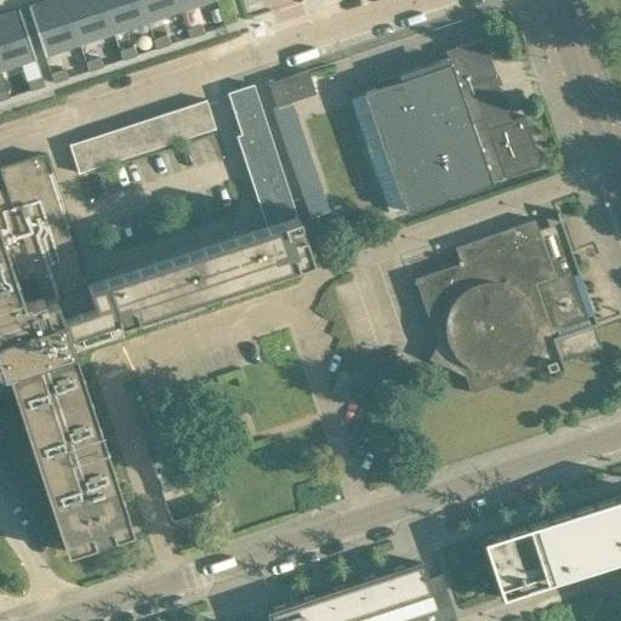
[(64,0),(47,0),(28,6),(44,55),(79,44),(64,0)]
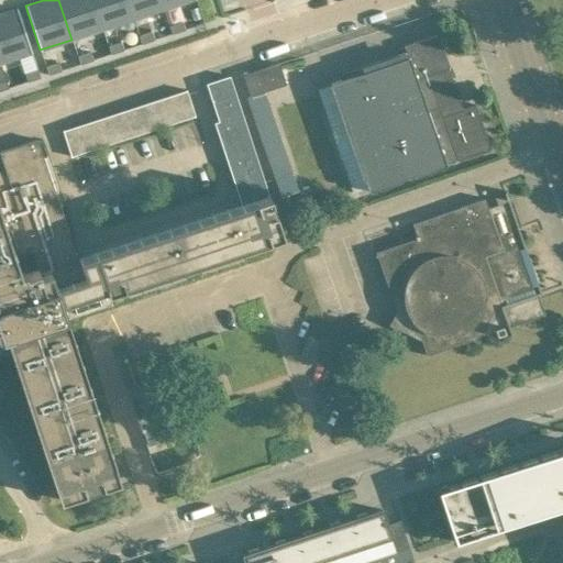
[(58,0),(72,40),(102,30),(92,0),(58,0)]
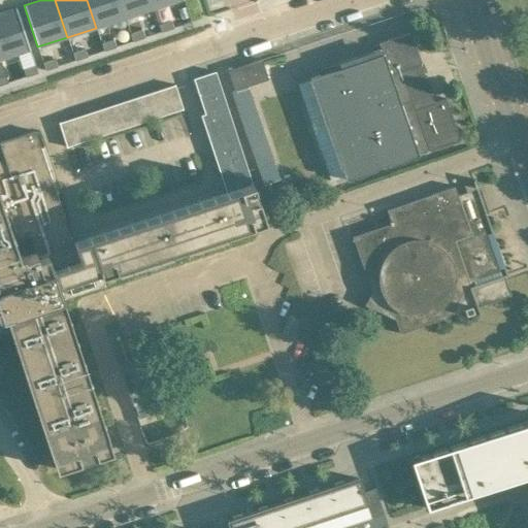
[(87,0),(96,28),(125,18),(119,0),(87,0)]
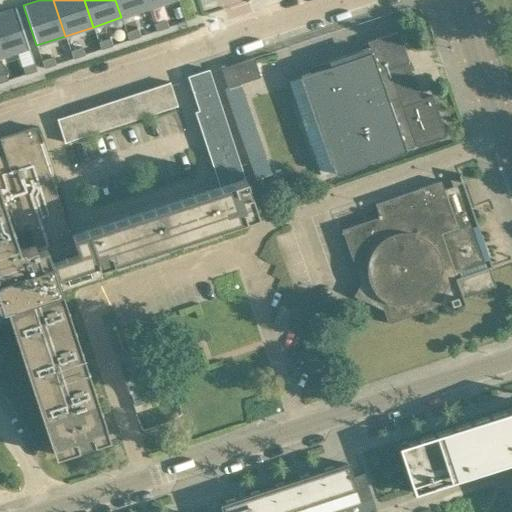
[(115,0),(121,17),(149,8),(146,0),(115,0)]
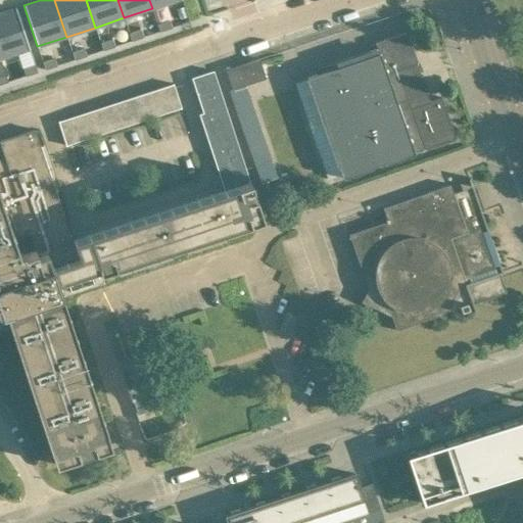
[(149,0),(152,8),(177,0),(149,0)]
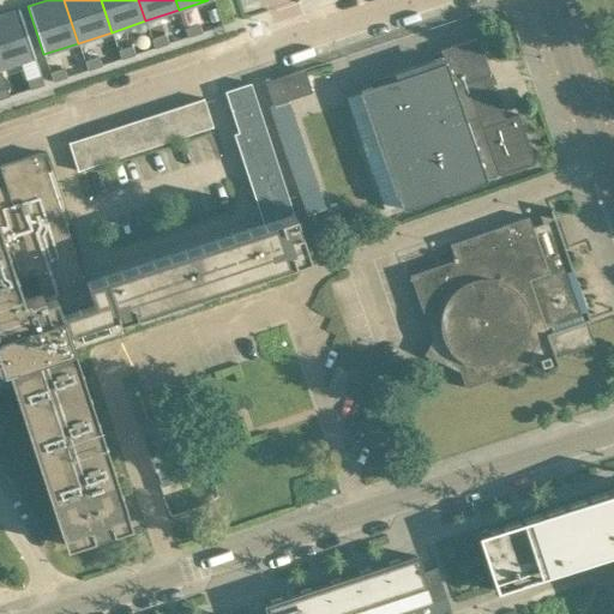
[(0,67),(0,68),(35,58),(19,10),(0,14),(0,67)]
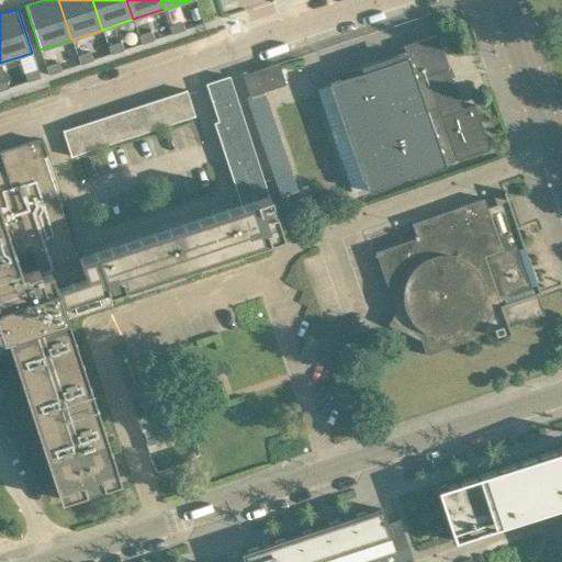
[(182,21),(169,25),(172,34),(184,30),(182,21)]
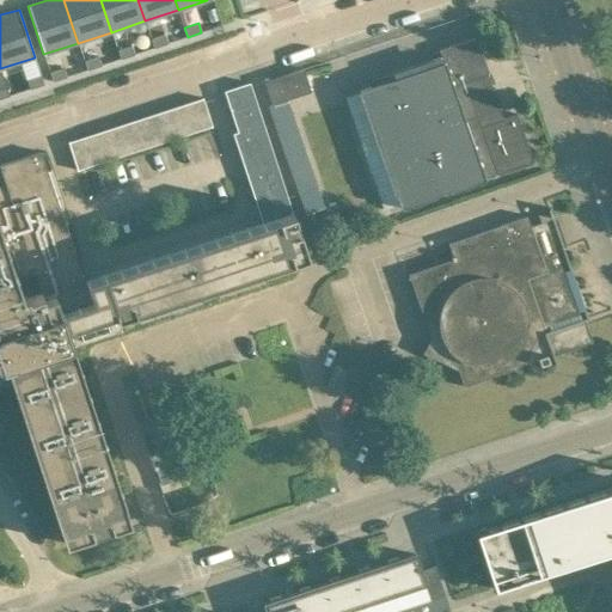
[(151,41),(154,50),(169,46),(165,36),(151,41)]
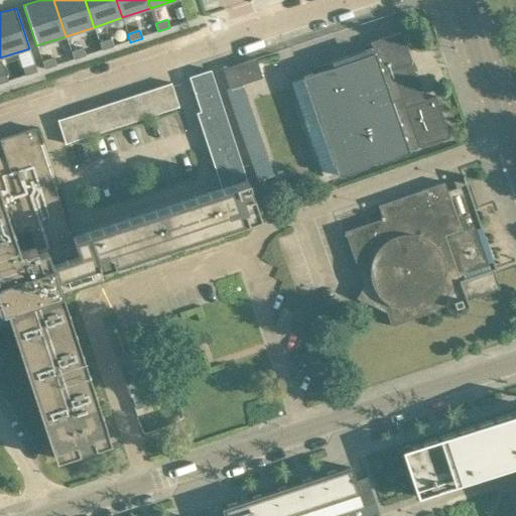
[(406,63),(410,61),(400,31),(370,42),(373,51),(303,77),(339,175),(429,143),(429,144),(440,141),(439,139),(449,136),(435,96),(424,100),(414,71),(409,73),(406,63)]
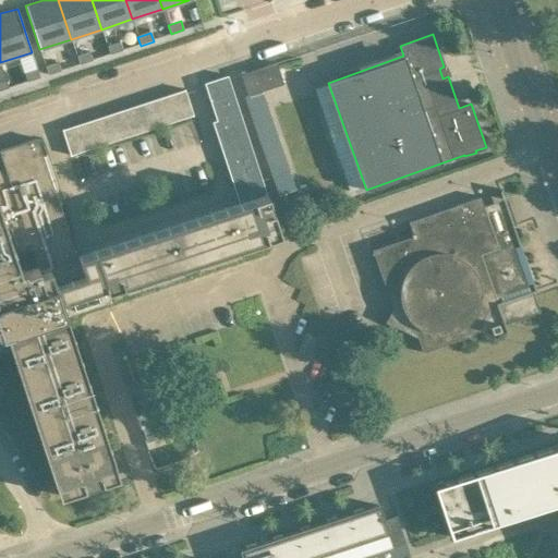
[(108,47),(110,56),(123,51),(120,44),(108,47)]
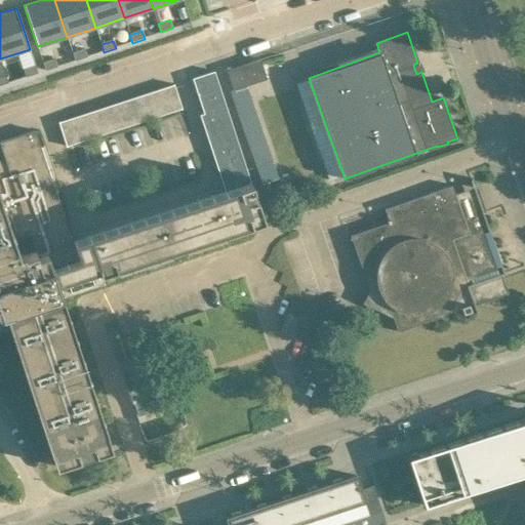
[(73,54),(75,62),(87,58),(84,50),(73,54)]
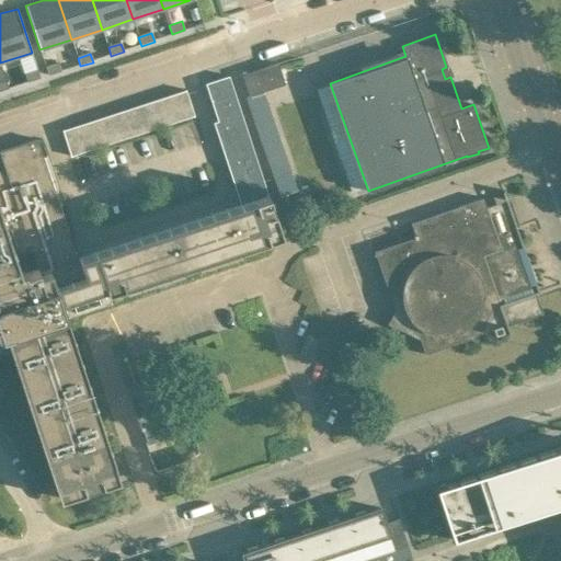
[(286,83),(279,65),(279,63),(243,75),(250,95),(286,83)]
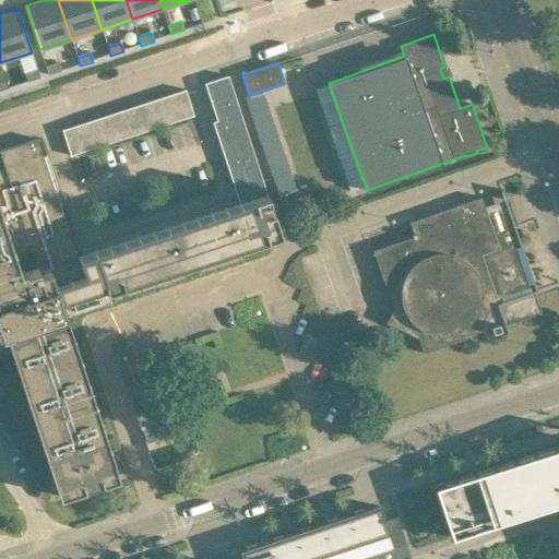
[(46,68),(48,76),(61,72),(58,63),(46,68)]
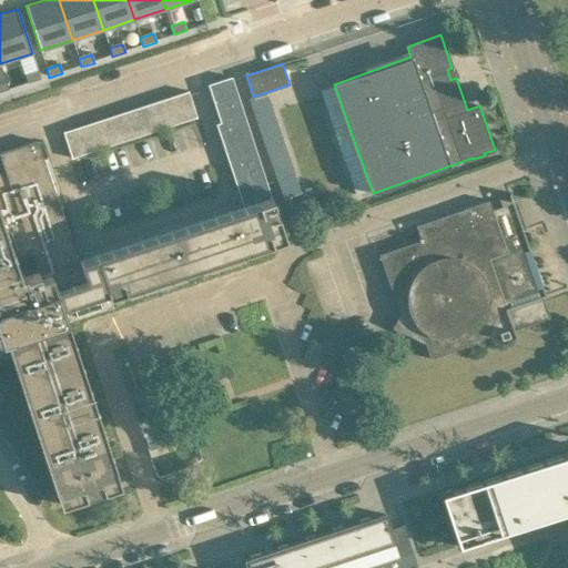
[(29,84),(41,80),(39,72),(26,75),(29,84)]
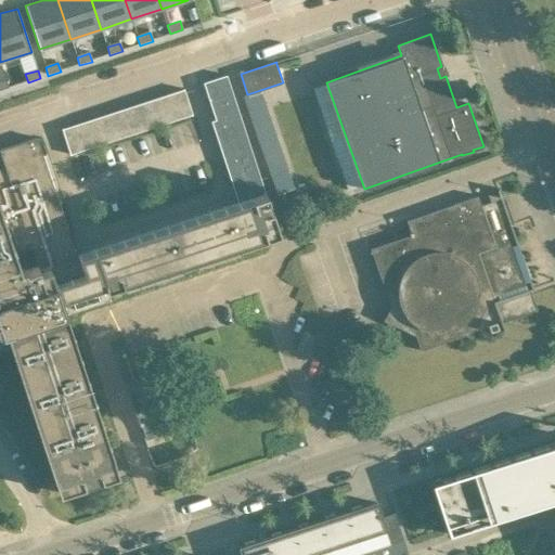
[(232,93),(226,75),(203,82),(209,100),(232,93)]
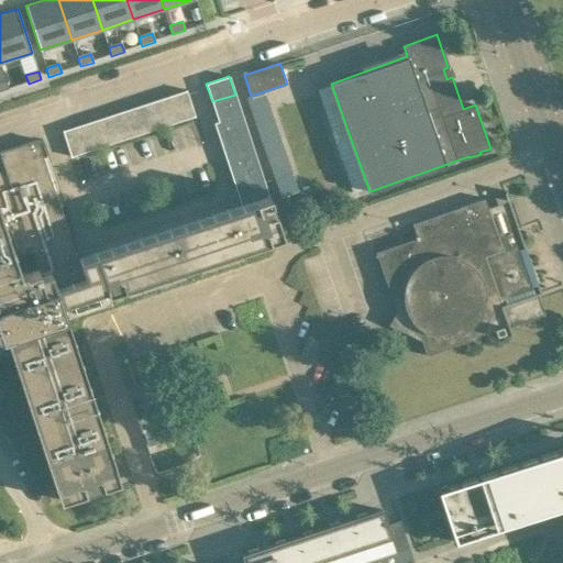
[(7,81),(0,83),(0,92),(9,90),(7,81)]
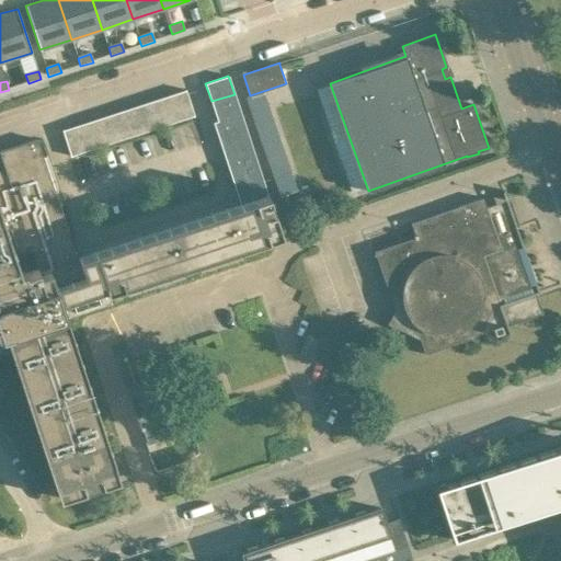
[(193,111),(186,90),(172,94),(181,121),(195,116),(193,111)]
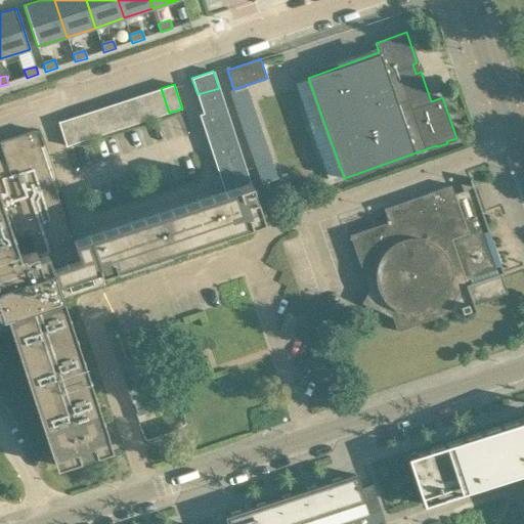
[(169,113),(161,88),(148,92),(157,117),(169,113)]
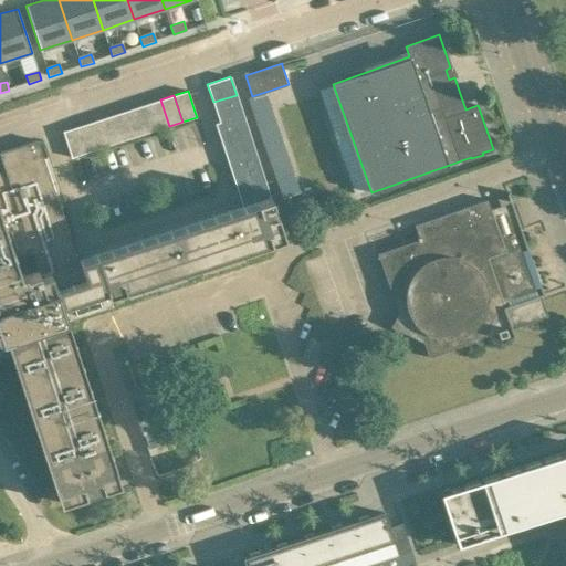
[(241,109),(237,95),(213,102),(218,117),(223,115),(241,109)]
